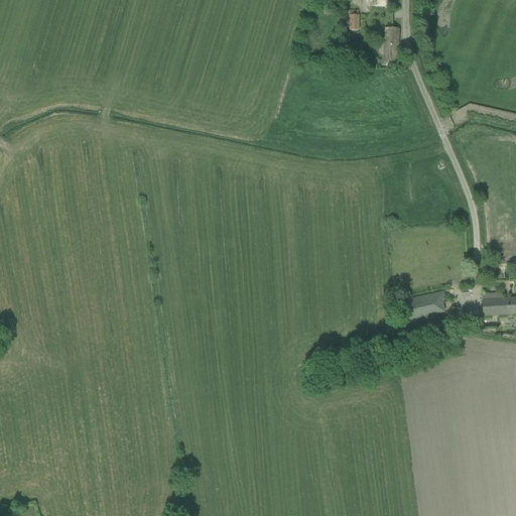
[(358,16),(349,16),(349,31),(358,31),(358,16)]
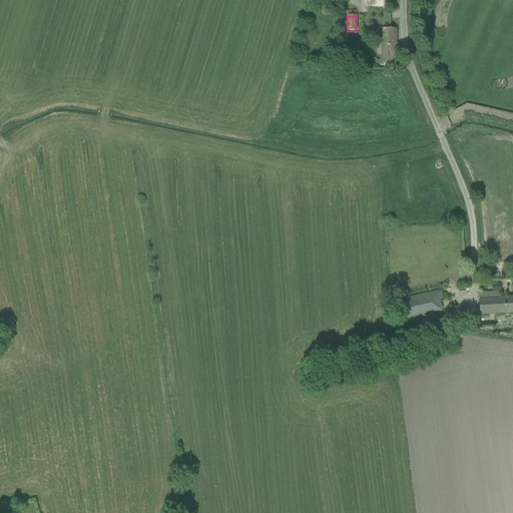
[(396,29),(390,29),(383,29),(381,66),(394,67),(396,29)]
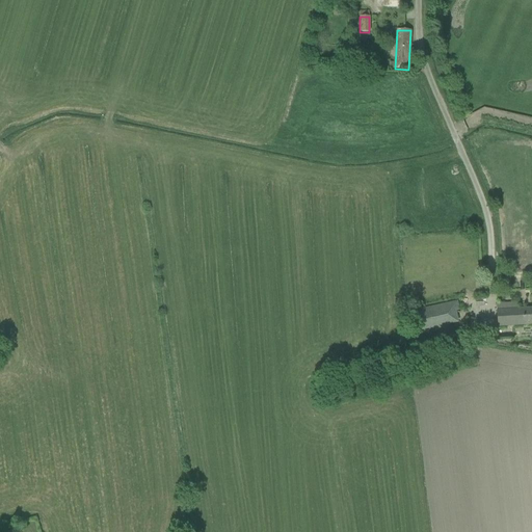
[(411,313),(416,333),(458,323),(456,312),(459,311),(457,302),(411,313)]
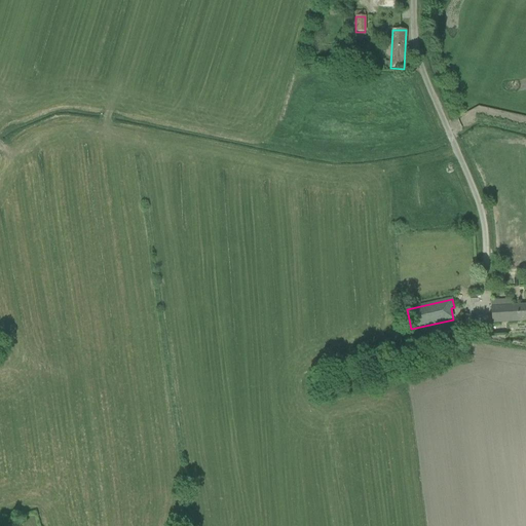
[(498,301),(490,301),(492,324),(525,321),(525,304),(512,306),(498,307),(498,301)]
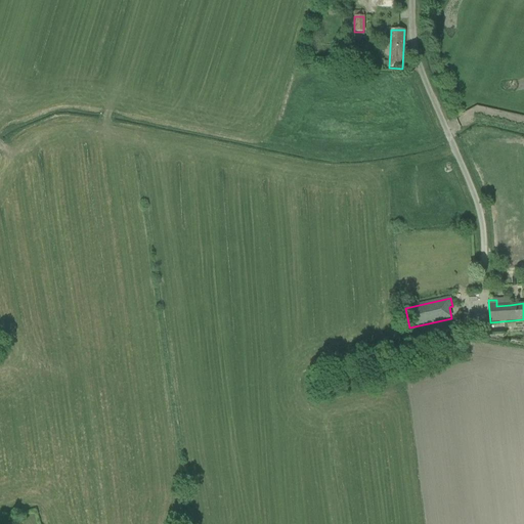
[(449,343),(447,337),(435,339),(436,345),(449,343)]
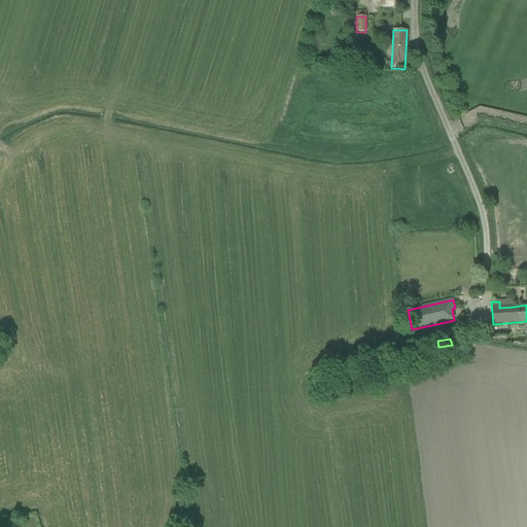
All buildings are outlined.
